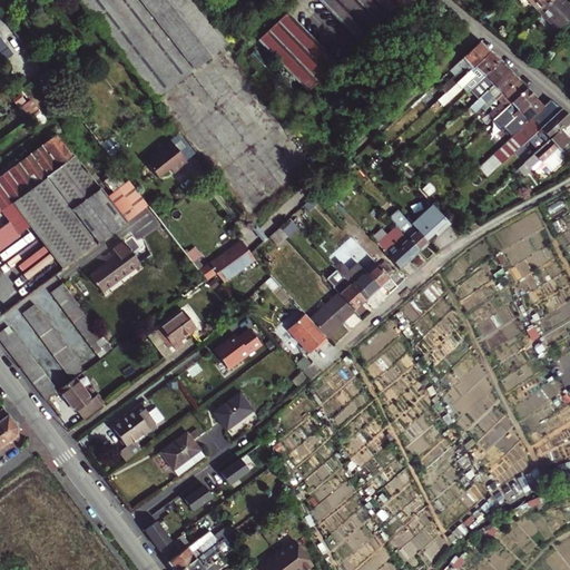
[(77,0),(155,100),(226,45),(192,0),(77,0)]
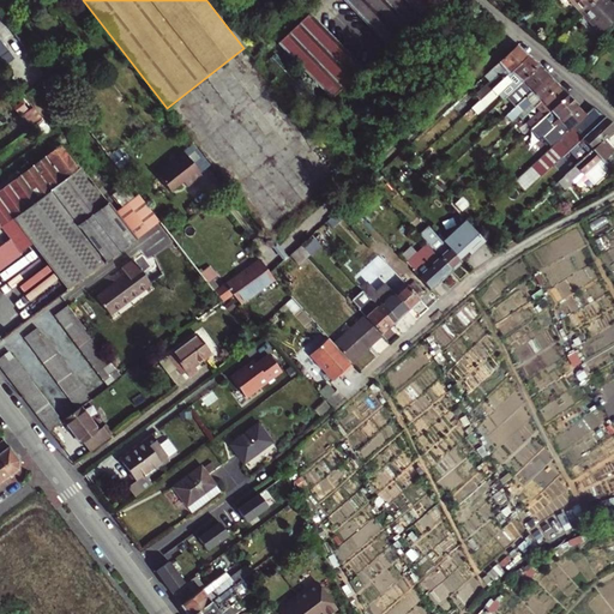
[(425,7),(416,0),(343,0),(385,44),(425,7)]
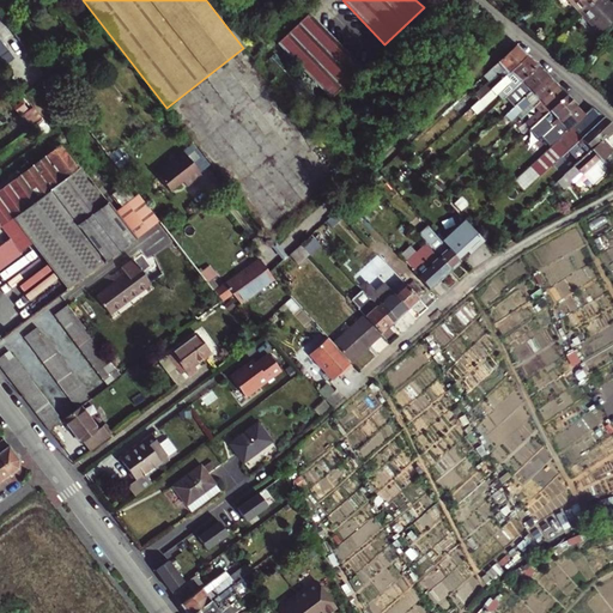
[(571,0),(582,11),(593,0),(571,0)]
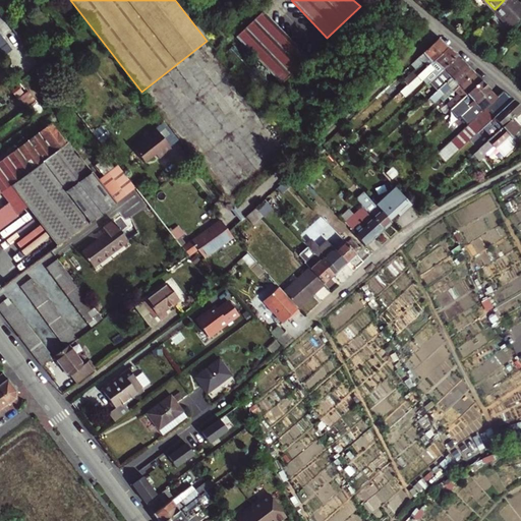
[(504,0),(495,9),(511,26),(520,17),(520,3),(520,4),(517,0),(504,0)]
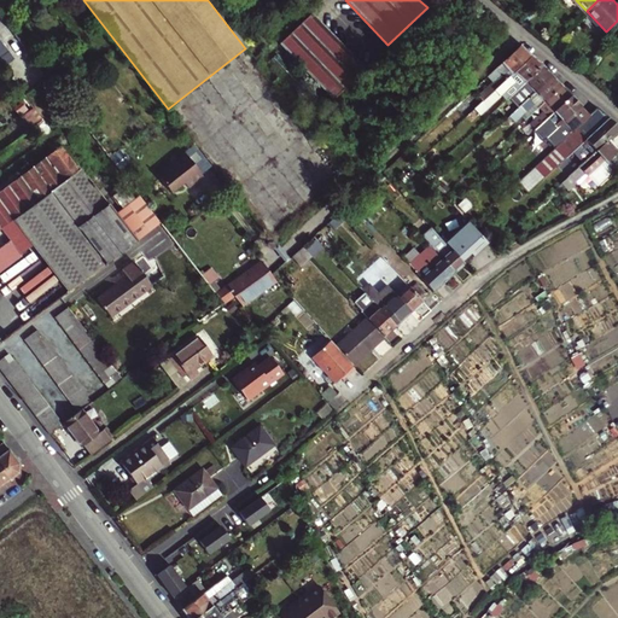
[(363,68),(312,12),(279,42),(332,98),(363,68)]
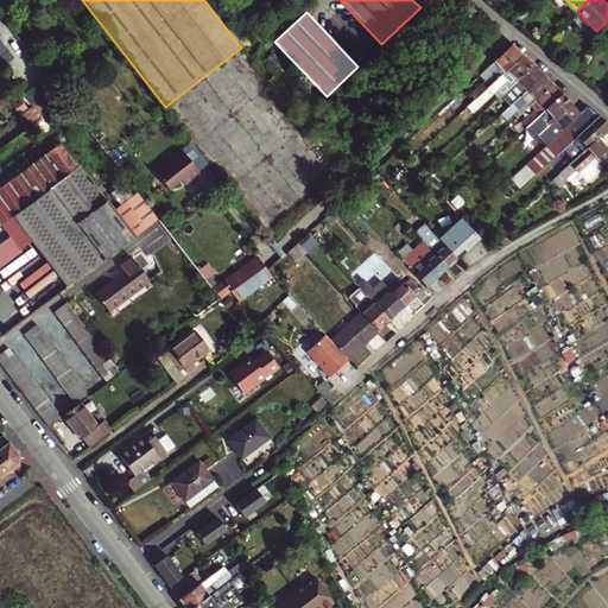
[(0,59),(4,64),(20,54),(4,29),(0,30),(0,59)]
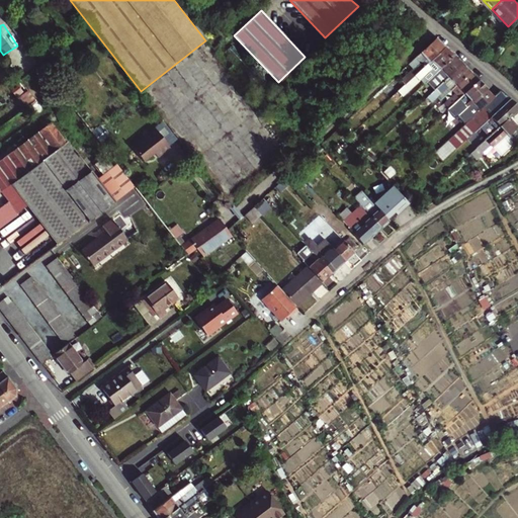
[(400,78),(405,84),(446,47),(436,37),(410,62),(414,66),(400,78)]
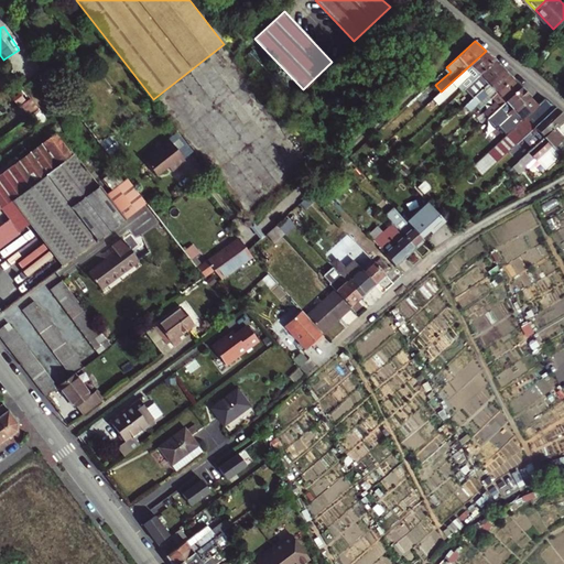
[(462,91),(496,60),(486,51),(441,91),(434,98),(438,104),(457,87),(462,91)]
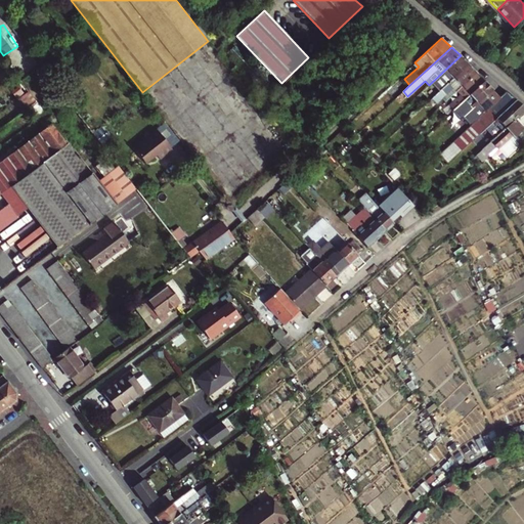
[(436,93),(468,63),(461,55),(429,85),(436,93)]
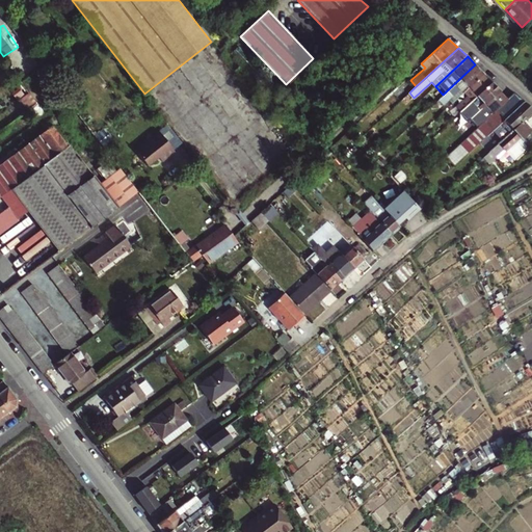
[(452,102),(462,94),(483,74),(475,64),(443,95),(437,100),(443,105),(446,102),(449,100),(452,102)]
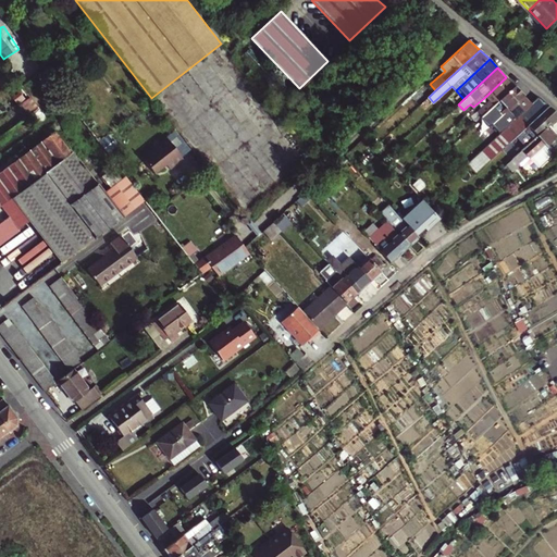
[(8,69),(0,74),(0,85),(13,75),(8,69)]
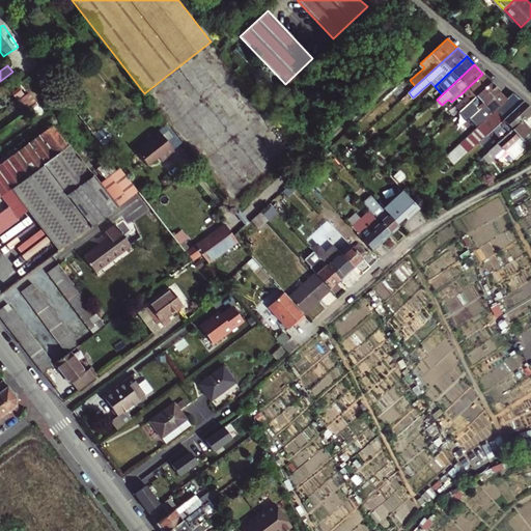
[(454,106),(458,111),(491,82),(482,74),(462,93),(465,96),(454,106)]
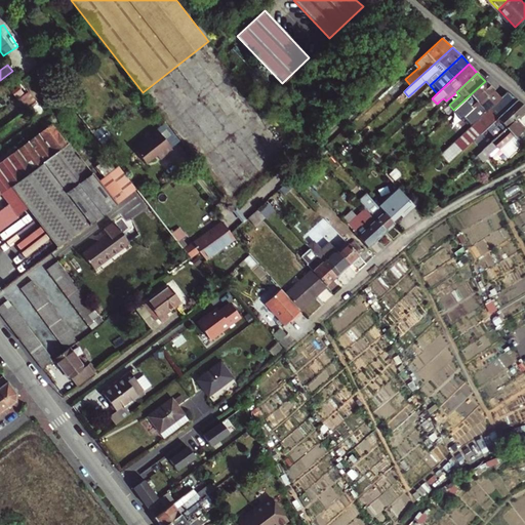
[(457,132),(459,135),(500,97),(485,81),(453,110),(449,114),(453,118),(457,115),(462,120),(463,122),(459,126),(461,128),(457,132)]
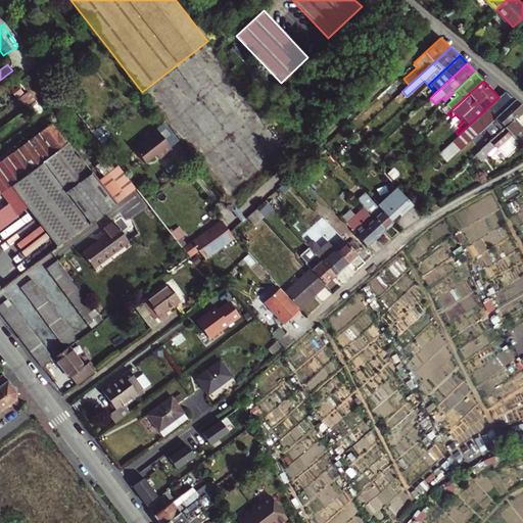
[(20,82),(16,85),(24,94),(28,91),(20,82)]
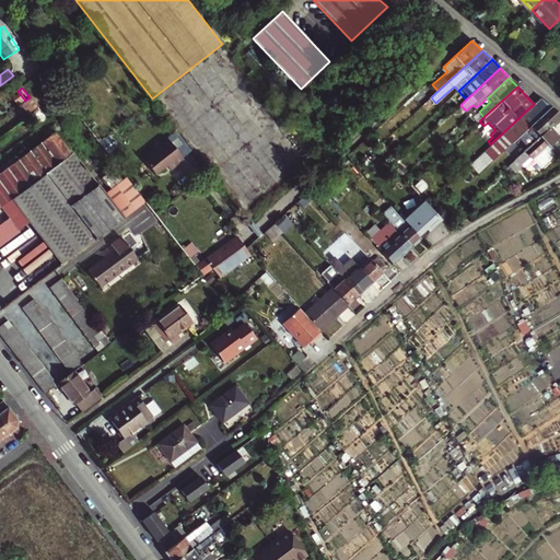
[(30,97),(25,101),(34,113),(38,108),(30,97)]
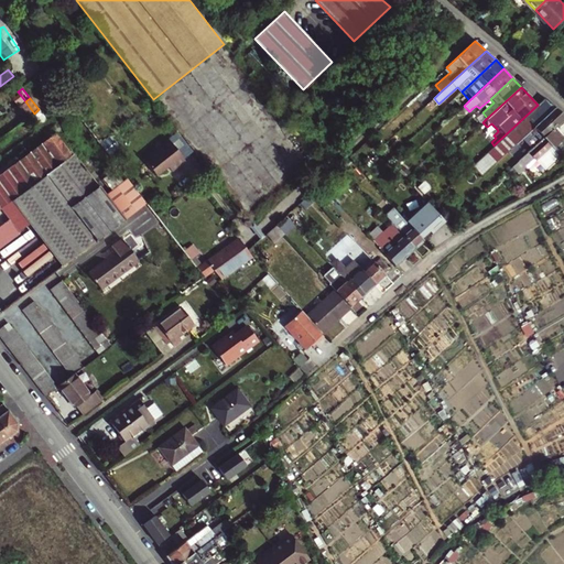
[(520,149),(524,154),(554,127),(563,117),(563,114),(544,98),(538,105),(494,145),(472,166),(481,175),(510,149),(514,154),(520,149)]
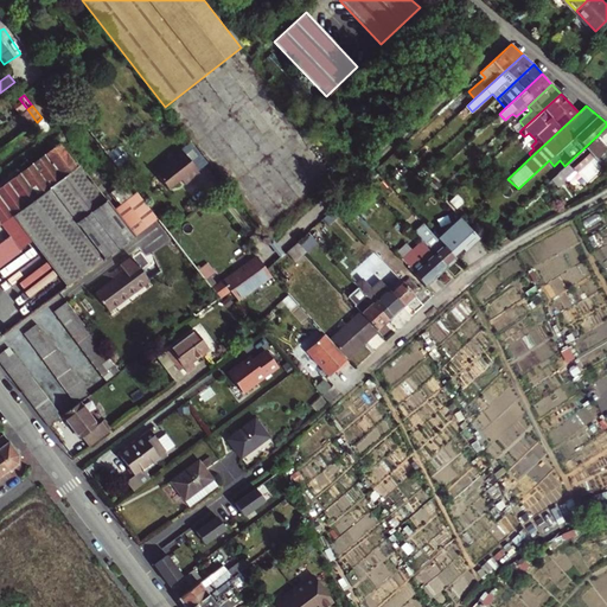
[(529,133),(524,136),(530,142),(535,139),(529,133)]
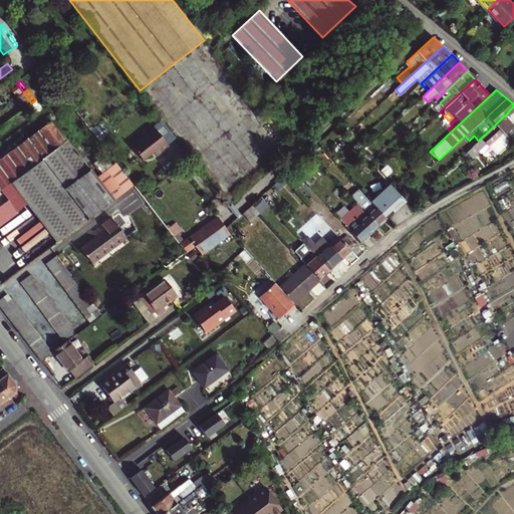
[(513,139),(513,124),(505,115),(478,141),(469,150),(475,156),(487,145),(488,146),(494,141),(496,140),(504,149),(513,139)]
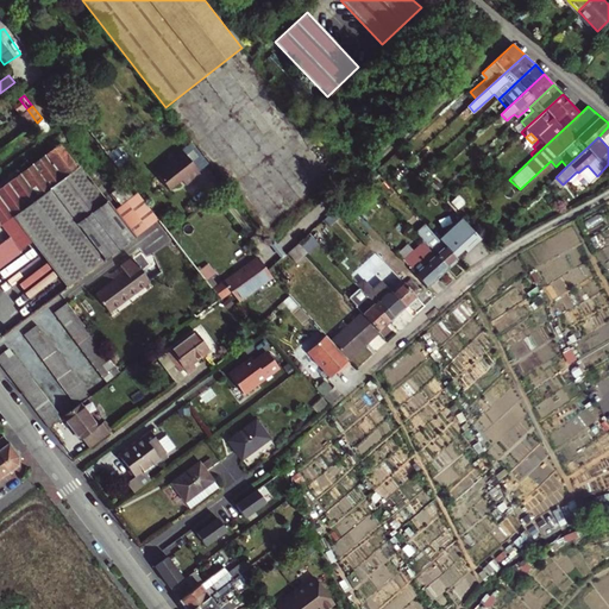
[(61,143),(0,188),(0,224),(1,224),(79,165),(61,143)]
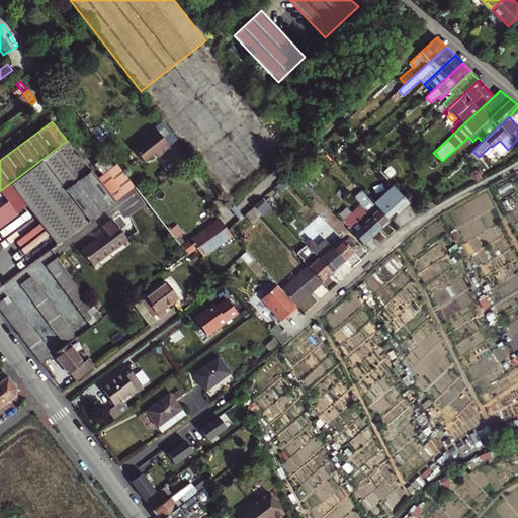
[(155,127),(132,146),(144,161),(155,153),(157,156),(169,146),(155,127)]
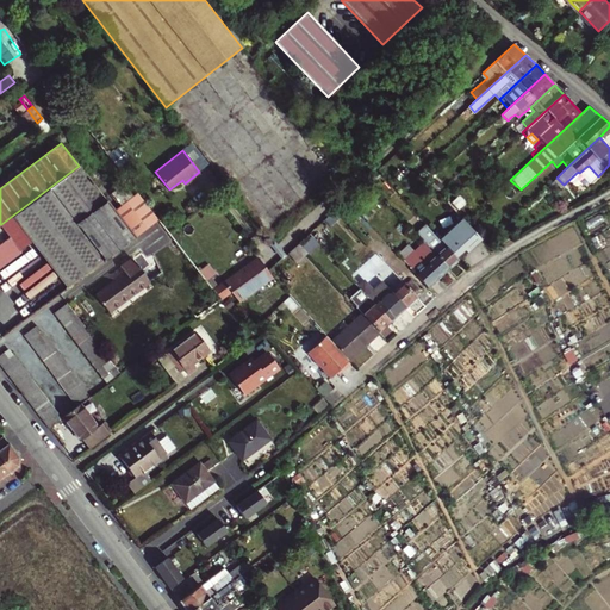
[(79,166),(1,224),(10,237),(20,250),(32,242),(69,287),(135,237),(113,211),(79,166)]
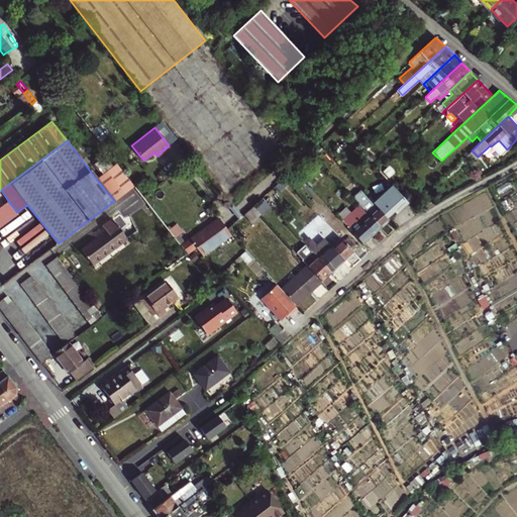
[(507,149),(499,140),(497,141),(505,150),(507,149)]
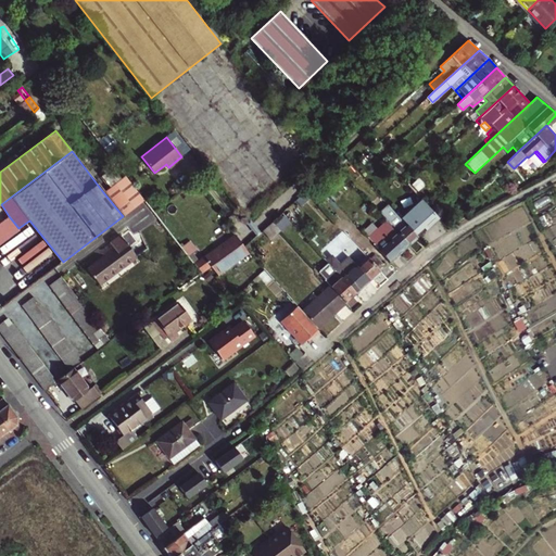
[(103,192),(123,216),(143,200),(125,175),(103,192)]
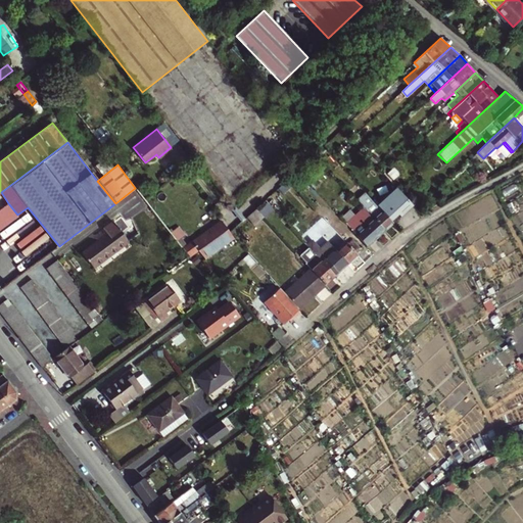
[(306,165),(302,170),(307,176),(312,172),(306,165)]
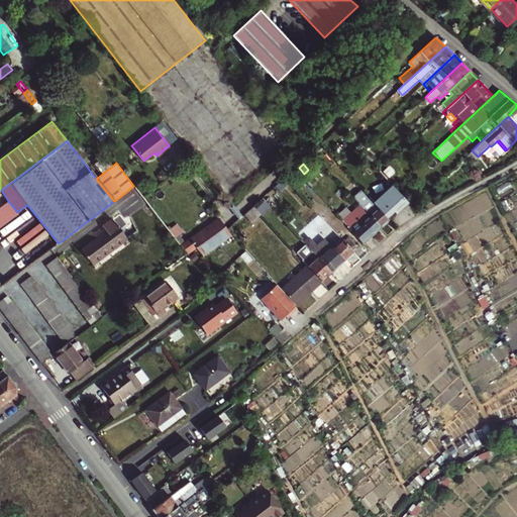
[(276,185),(281,192),(291,183),(285,177),(276,185)]
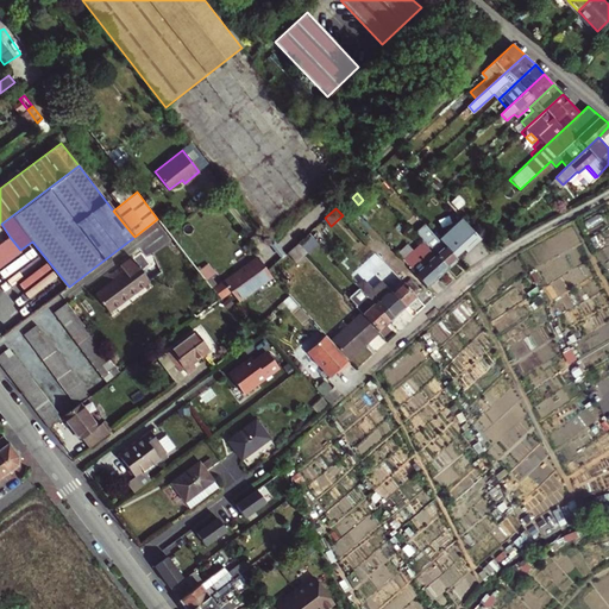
[(0,224),(0,243),(10,237),(1,224),(0,224)]
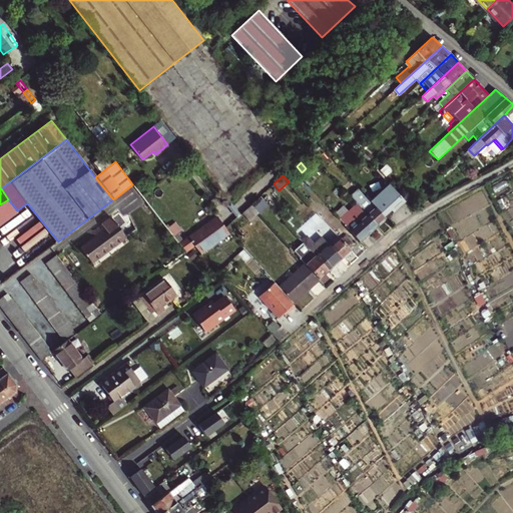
[(399,205),(404,201),(392,188),(387,193),(399,205)]
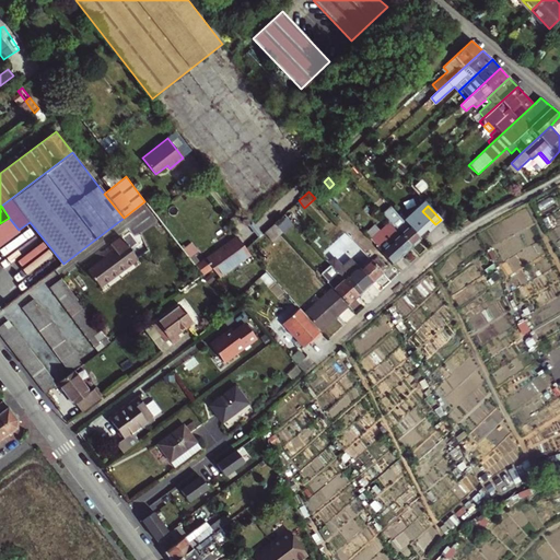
[(411,247),(421,238),(396,211),(387,220),(391,224),(411,247)]
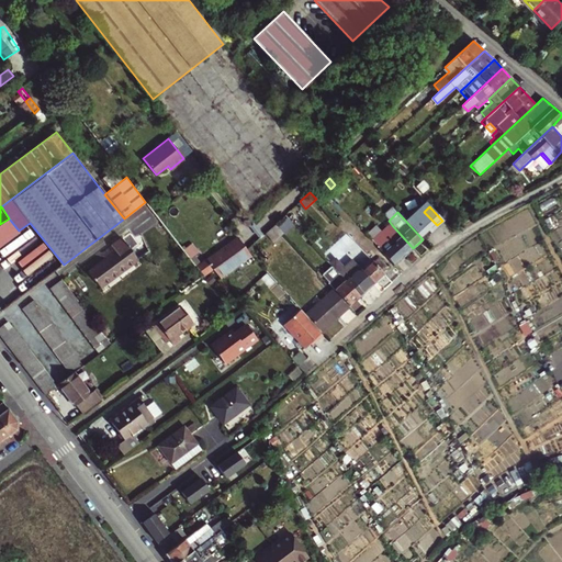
[(0,224),(0,246),(20,232),(19,231),(9,218),(0,224)]
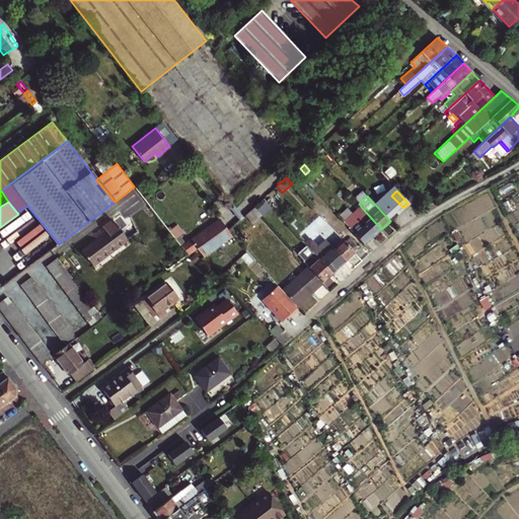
[(351,211),(354,215),(362,208),(359,204),(351,211)]
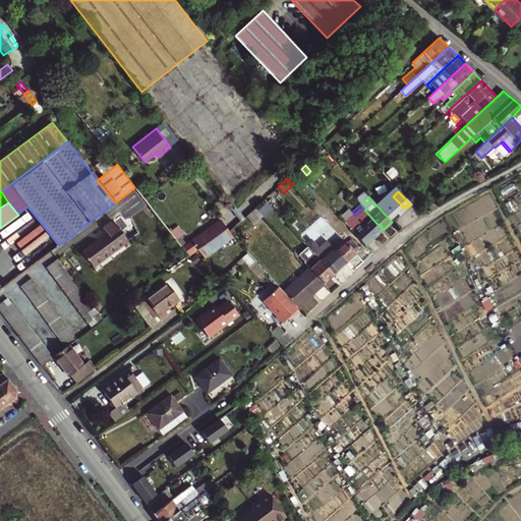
[(255,208),(246,216),(253,224),(263,216),(255,208)]
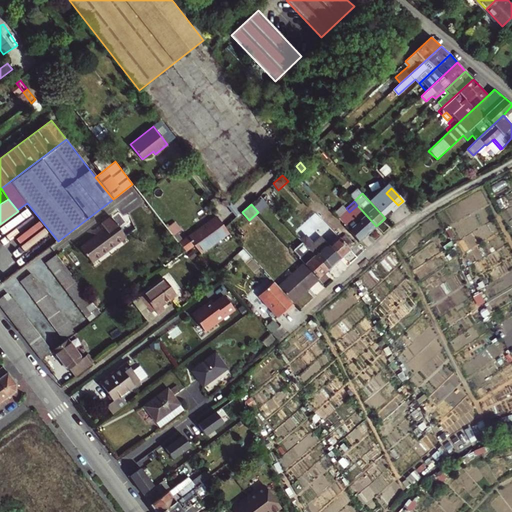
[(349,212),(368,233),(376,226),(357,205),(349,212)]
